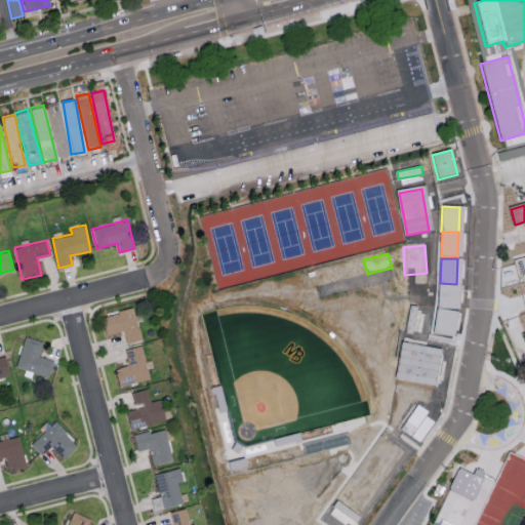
[(363,259),(338,267),(342,281),(367,275),(363,259)]
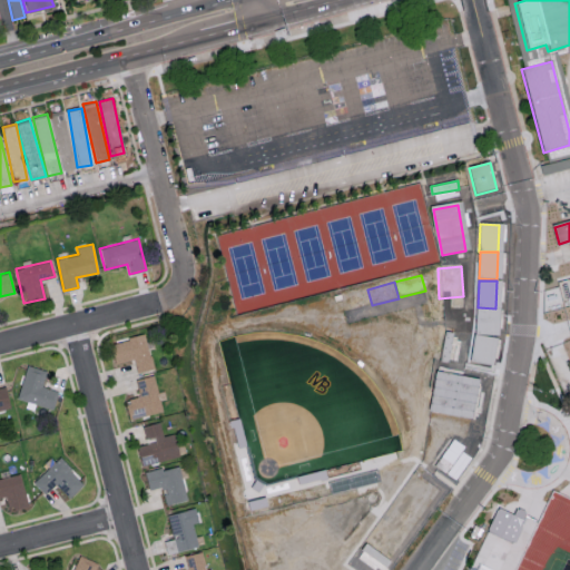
[(460,301),(435,302),(436,315),(460,314),(460,301)]
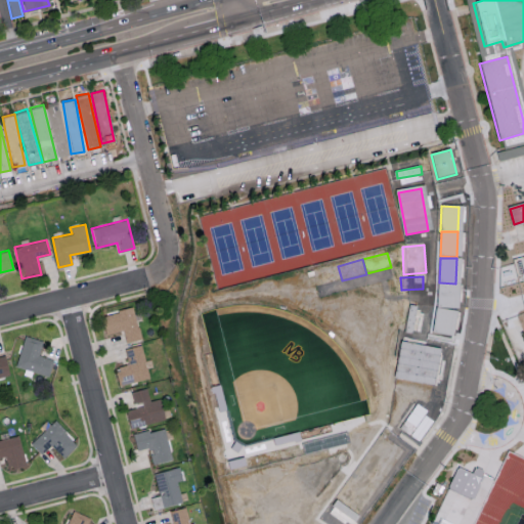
[(455,284),(439,284),(438,308),(454,309),(455,284)]
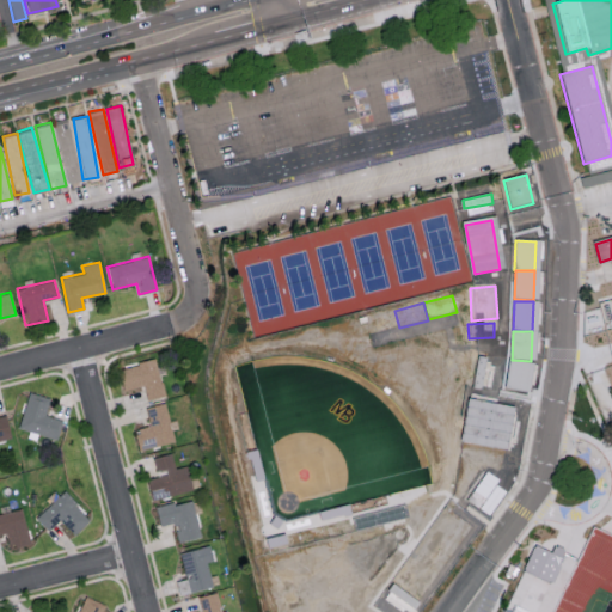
[(144,385),(146,399),(163,396),(155,359),(118,367),(123,390),(144,385)]
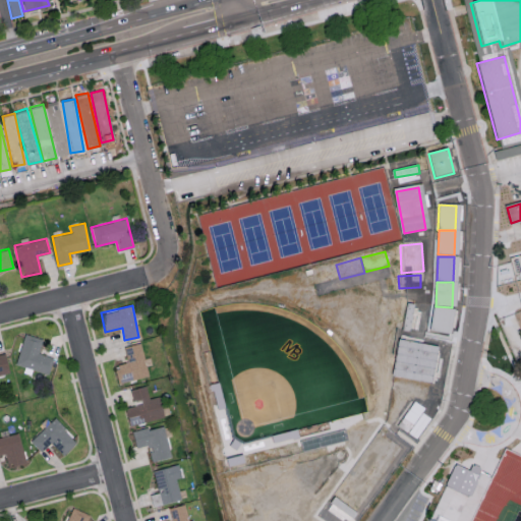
[(415,306),(411,331),(404,330),(408,305),(415,306)]
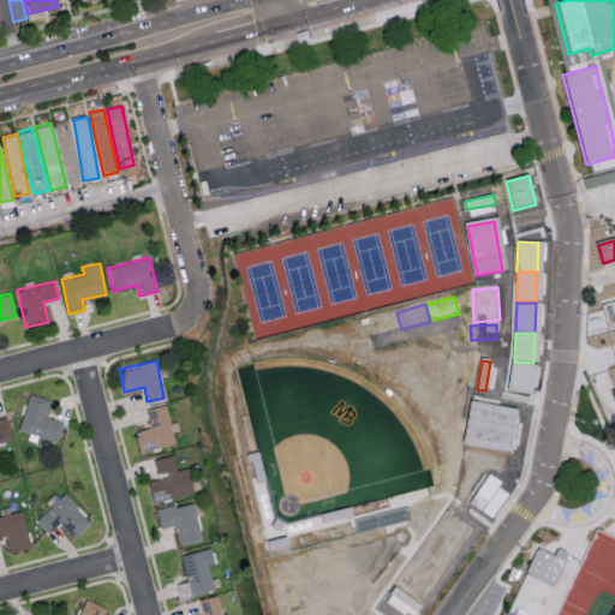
[(515,363),(511,392),(529,394),(532,365),(515,363)]
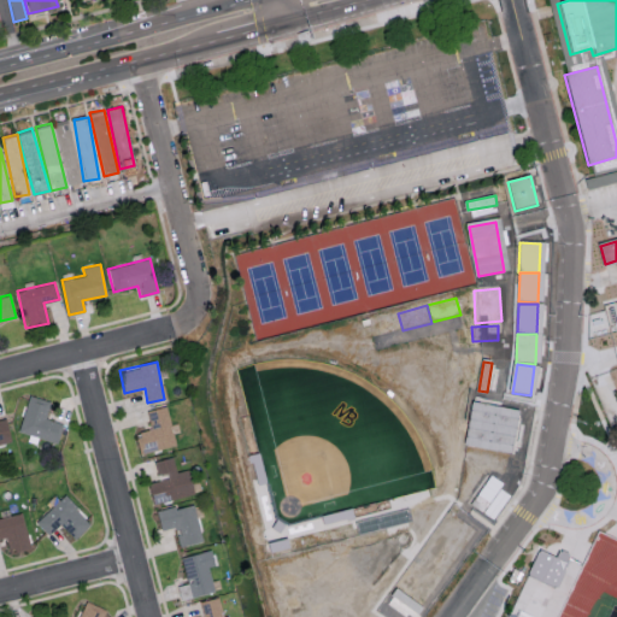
[(50,401),(29,394),(17,430),(57,442),(63,423),(45,417),(50,401)]
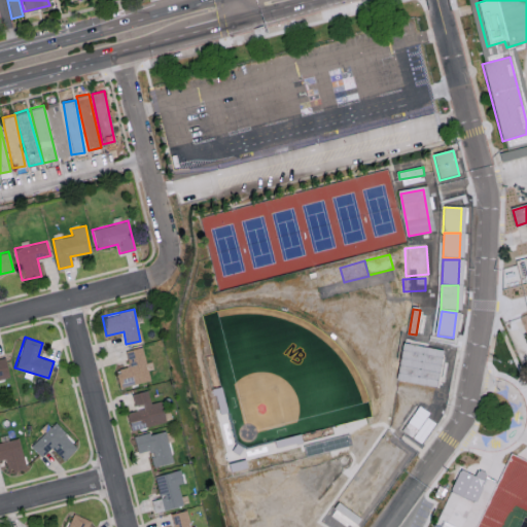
[(438,388),(398,381),(399,372),(395,372),(398,359),(401,360),(405,344),(445,351),(438,388)]
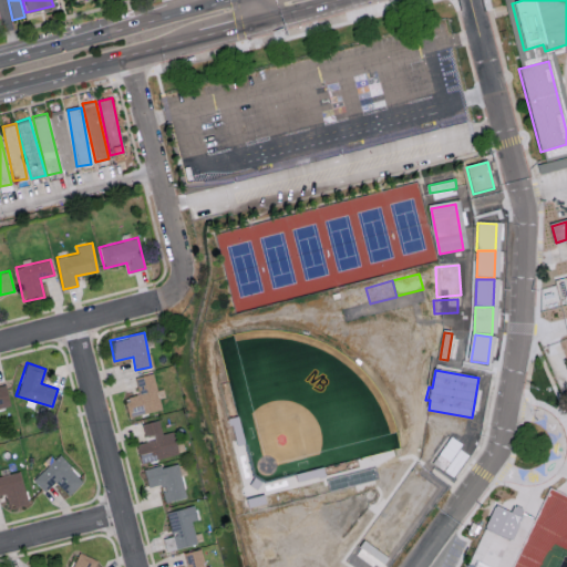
[(134,377),(138,393),(123,398),(129,416),(162,408),(158,398),(161,397),(154,372),(134,377)]
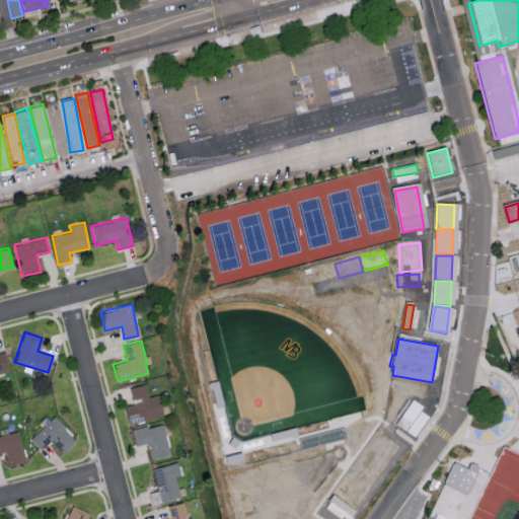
[(4,352),(0,352),(0,372),(9,371),(4,352)]
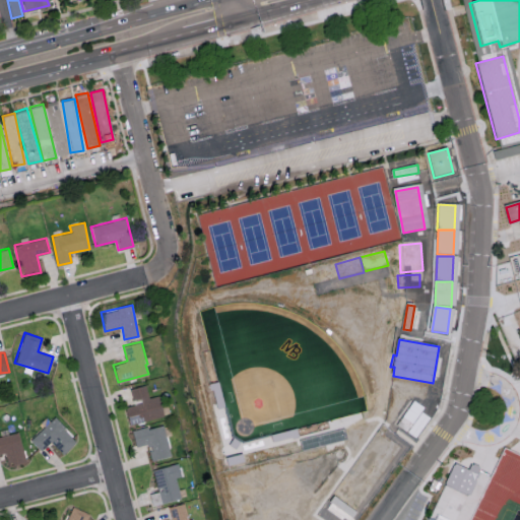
[(148,397),(145,384),(130,388),(134,404),(124,406),(128,424),(164,416),(158,395),(148,397)]
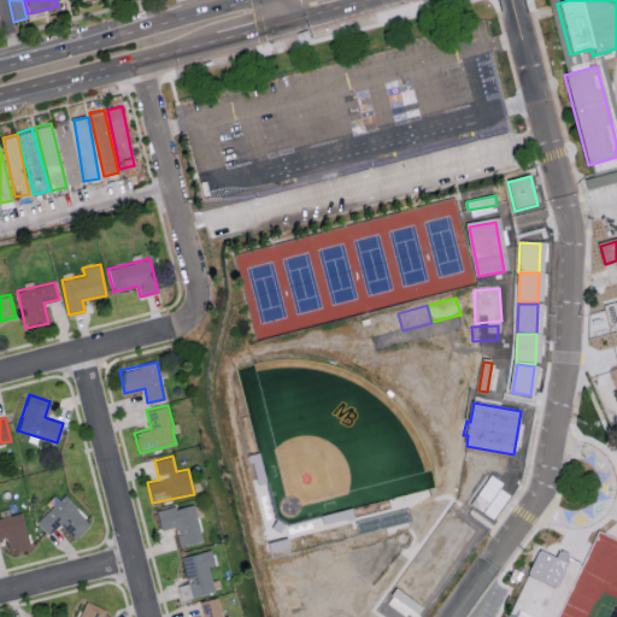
[(472,500),(489,476),(504,487),(487,511),(472,500)]
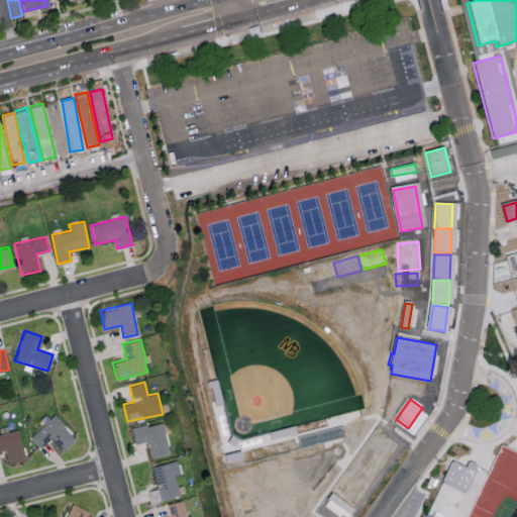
[(49,438),(62,451),(76,438),(54,414),(29,437),(39,447),(49,438)]
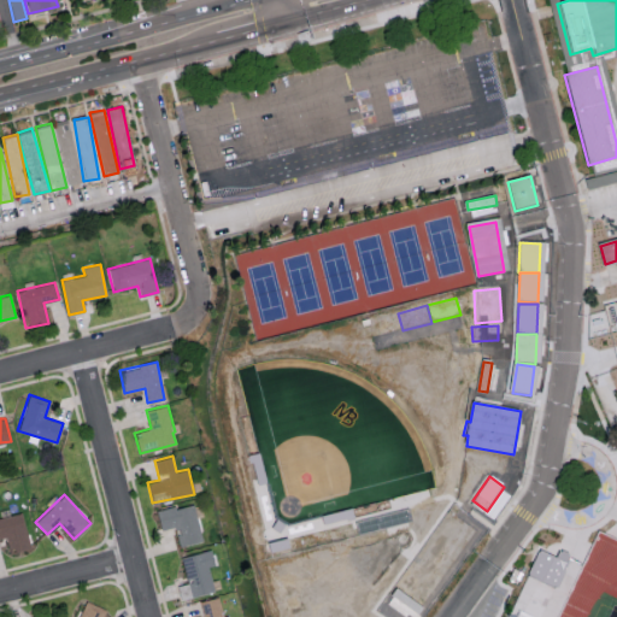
[(175,527),(180,546),(203,540),(193,501),(156,511),(160,530),(175,527)]
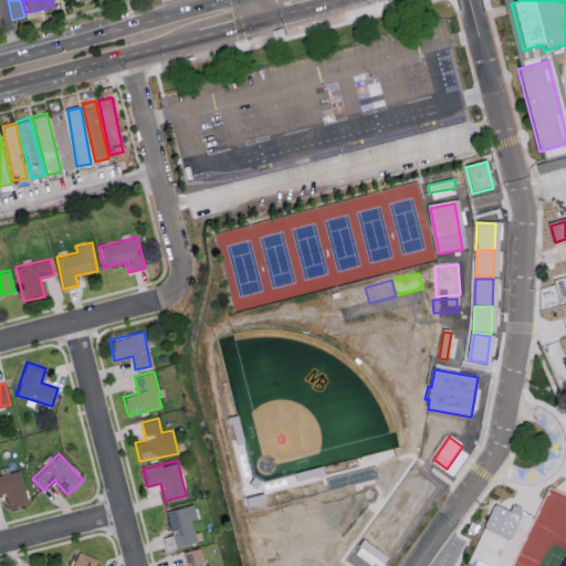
[(296,483),(324,474),(321,464),(294,473),(296,483)]
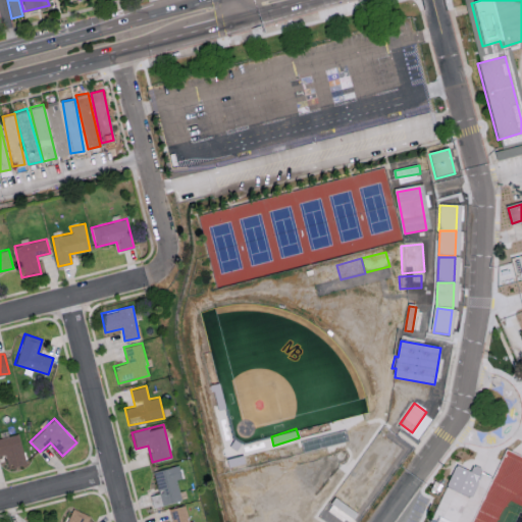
[(25,463),(17,432),(0,437),(0,455),(4,454),(8,468),(25,463)]
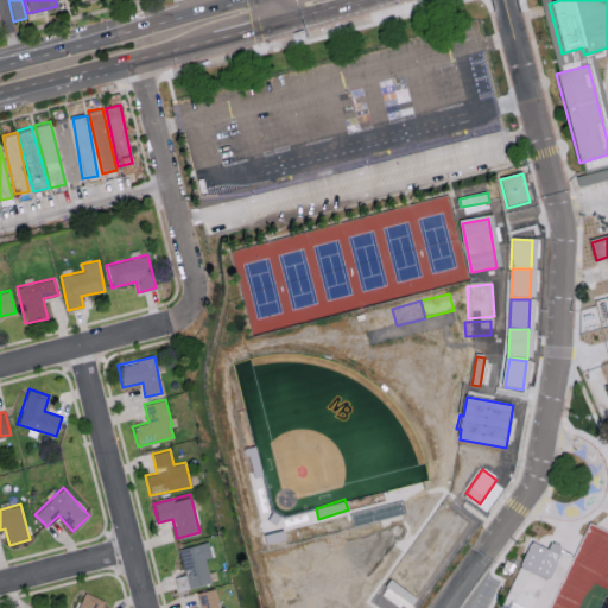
[(416,542),(430,551),(456,514),(442,505),(416,542)]
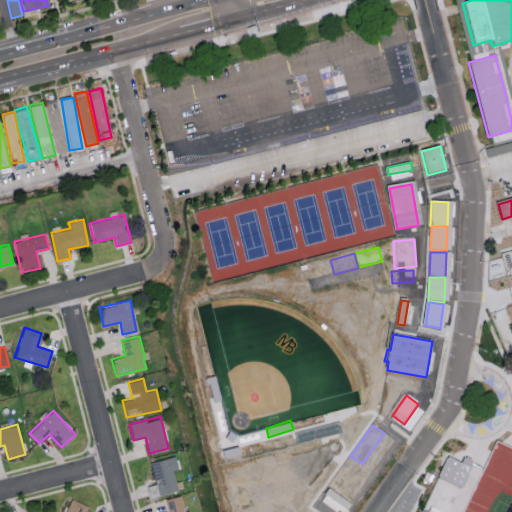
[(150,462),(155,483),(146,486),(149,497),(178,490),(173,470),(178,469),(175,455),(150,462)]
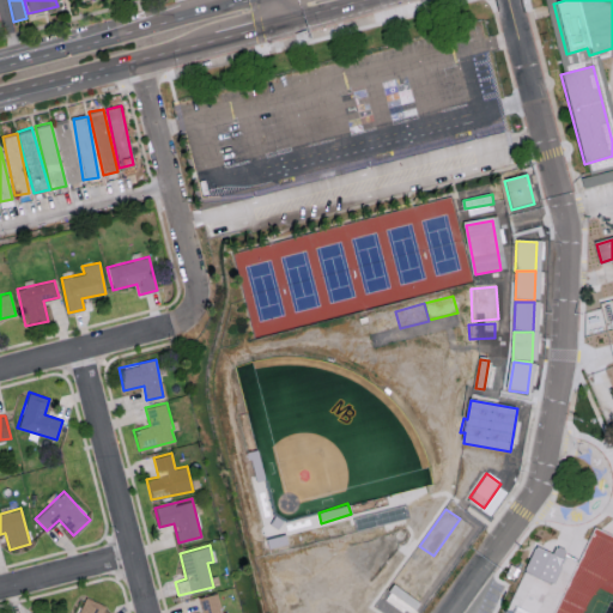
[(559,551),(566,554),(553,583),(529,572),(540,550),(556,557),(559,551)]
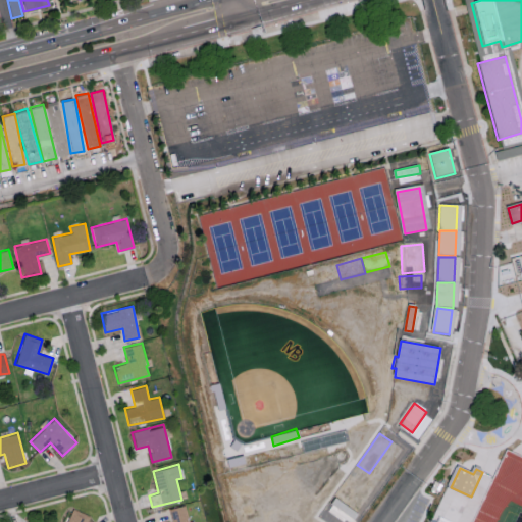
[(363,513),(378,489),(366,482),(351,505),(363,513)]
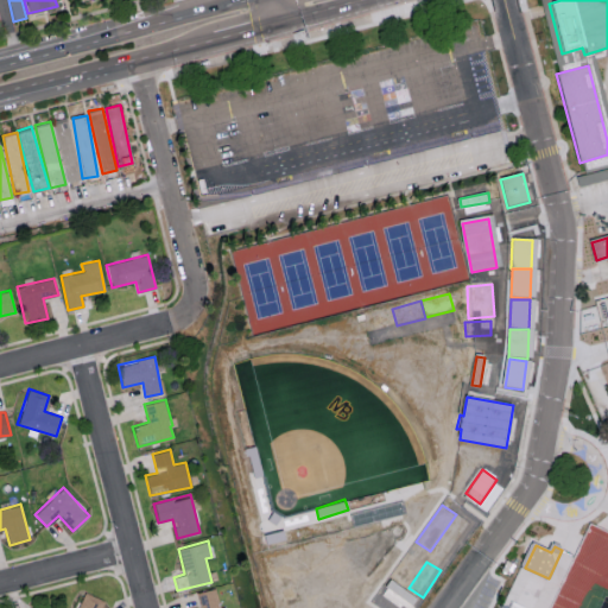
[(415,607),(420,601),(393,582),(388,588),(415,607)]
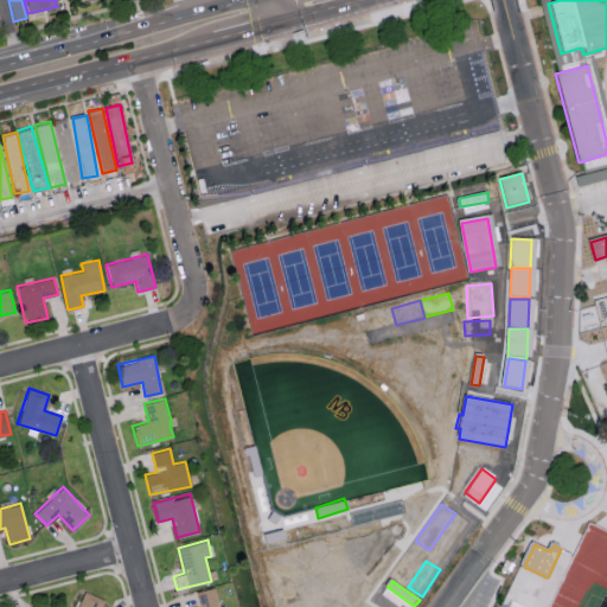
[(197,590),(199,606),(198,606),(218,606),(215,587),(197,590)]
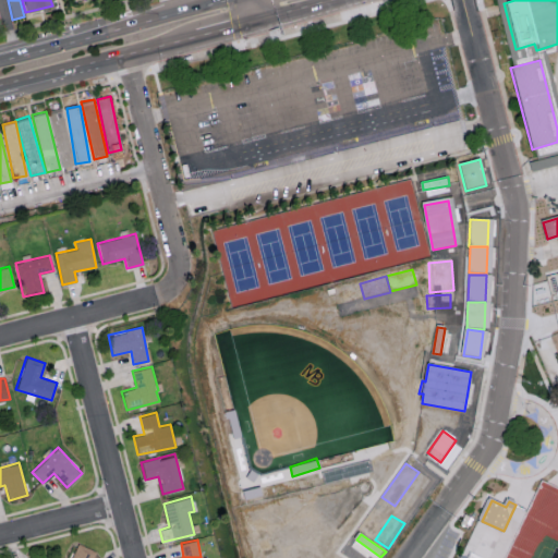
[(92,557),(95,550),(77,543),(70,557),(92,557)]
